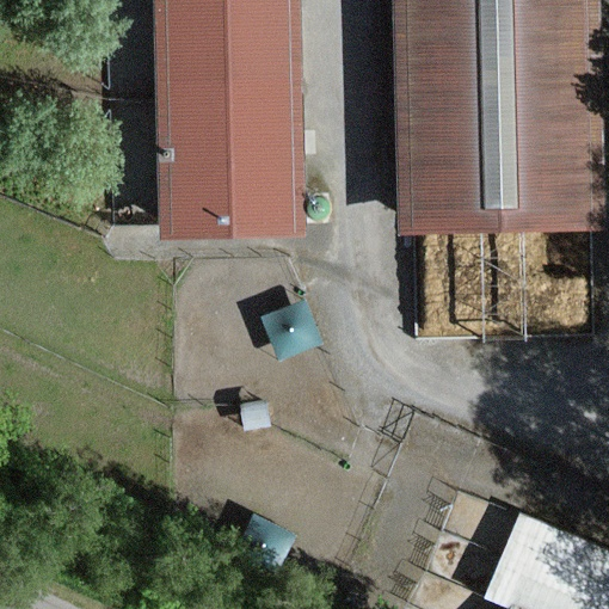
[(307,237),(300,0),(153,0),(160,240),(307,237)]
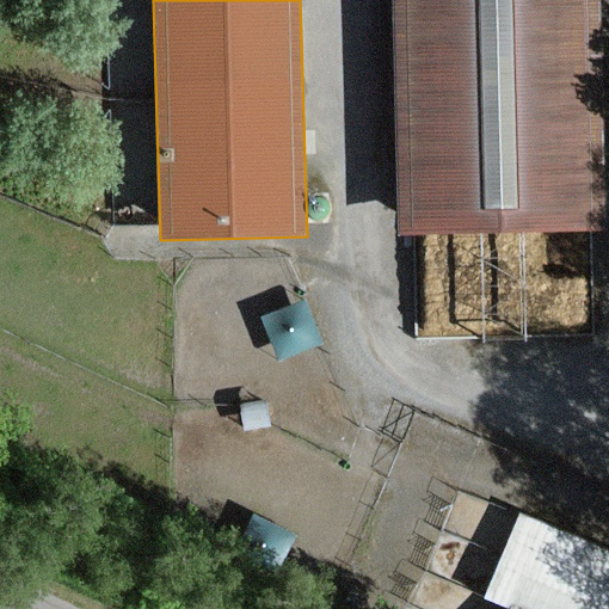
[(391,0),(398,234),(606,229),(600,0),(391,0)]
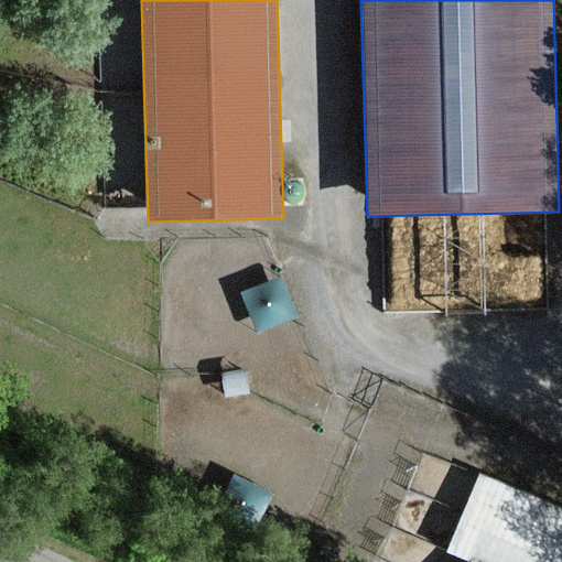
[(549,291),(547,235),(471,238),(473,294),(549,291)]
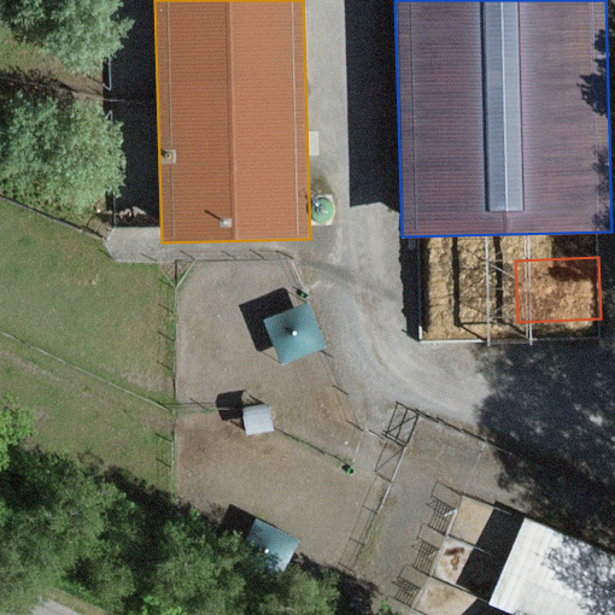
[(305,300),(261,320),(280,365),(324,346),(305,300)]
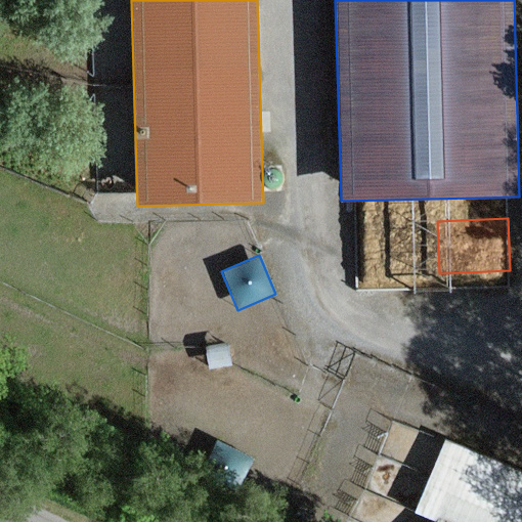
[(232,365),(227,341),(204,346),(208,371),(232,365)]
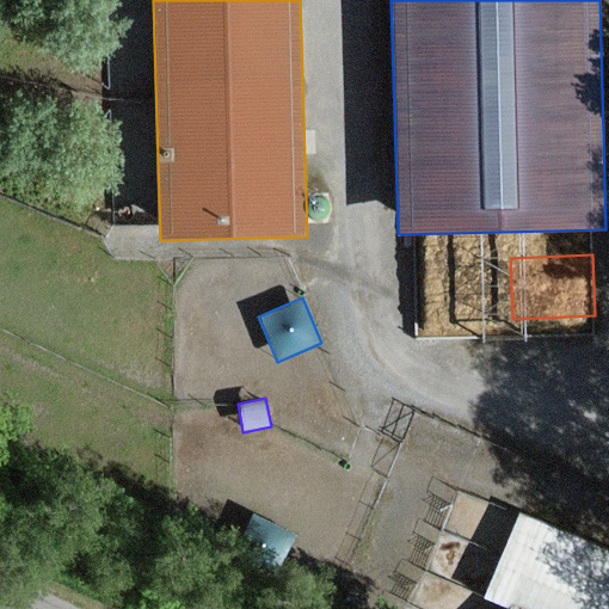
[(608,608),(608,551),(518,512),(483,598),(509,608),(608,608)]
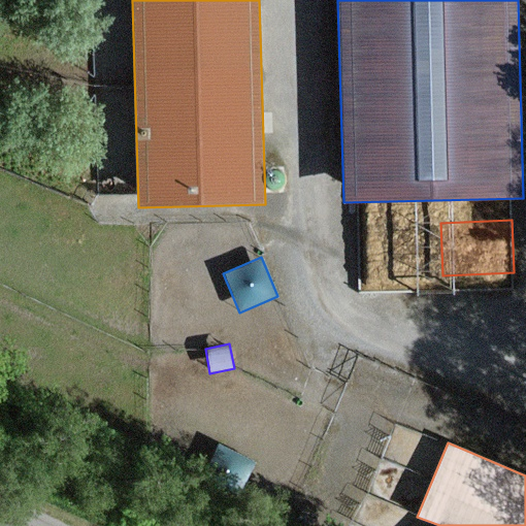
[(217,444),(198,481),(236,499),(255,462),(217,444)]
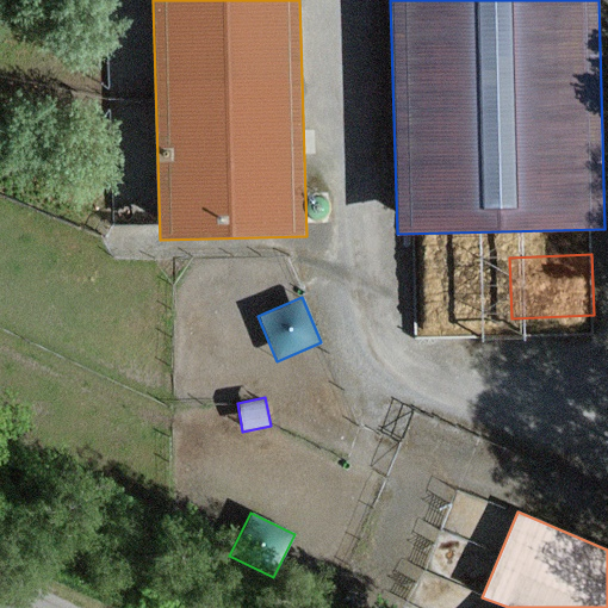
All buildings are outlined.
